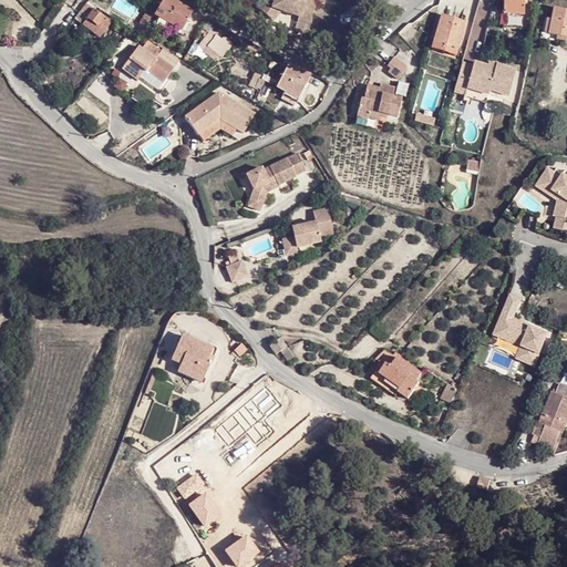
[(162,0),(154,14),(160,19),(181,31),(192,11),(172,0),(162,0)]
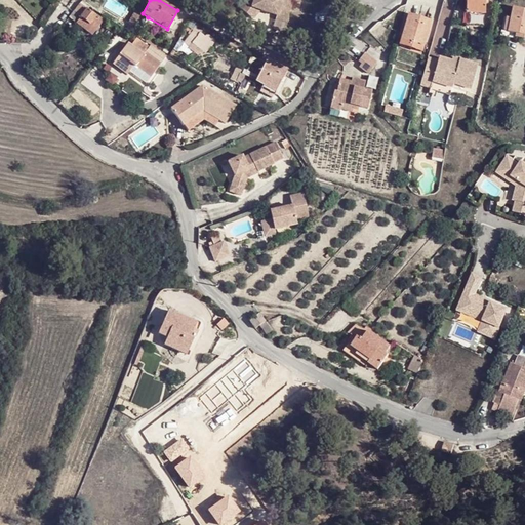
[(253,0),(246,0),(240,8),(252,17),(259,10),(261,10),(278,16),(277,18),(287,23),(293,2),(300,5),(301,0),(287,0),(254,0),(253,0)]
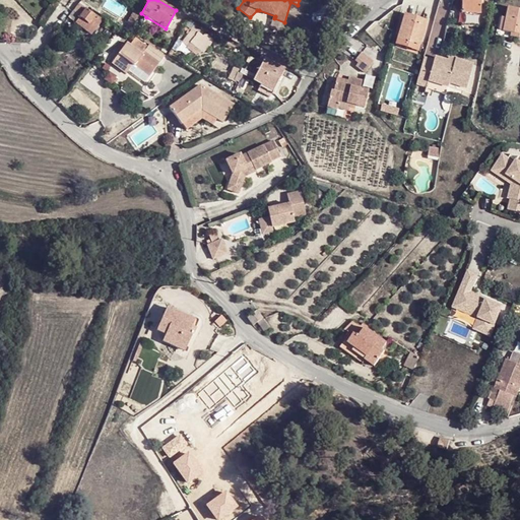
[(479,0),(460,0),(460,25),(479,26),(479,0)]
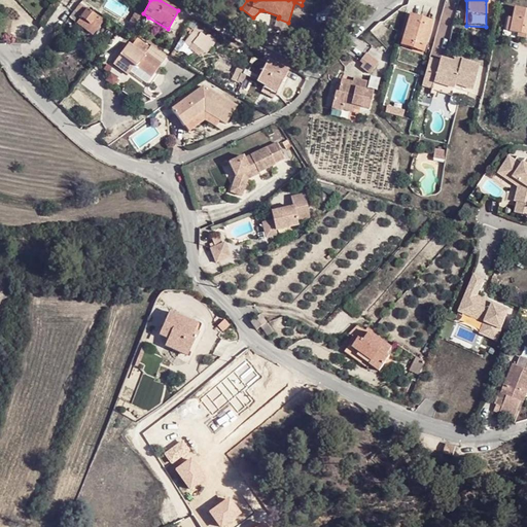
[(80,3),(71,13),(68,18),(92,34),(102,20),(80,3)]
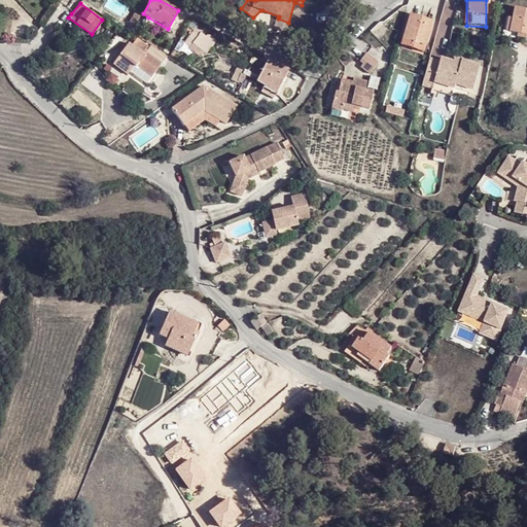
[(526,8),(514,6),(512,18),(508,31),(517,33),(522,34),(521,37),(526,38),(526,8)]
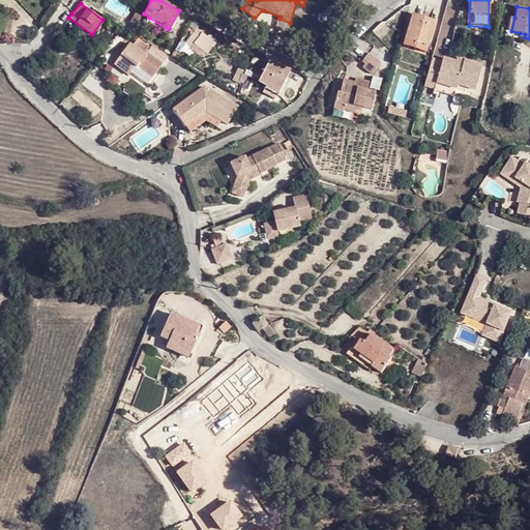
[(262,10),(255,18),(257,20),(264,10),(262,10)]
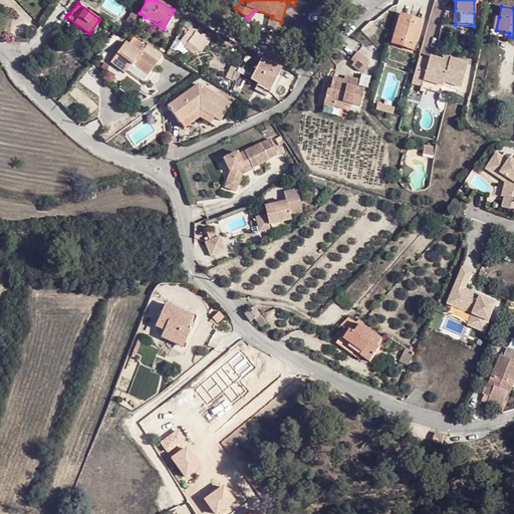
[(139,15),(132,11),(125,21),(133,25),(139,15)]
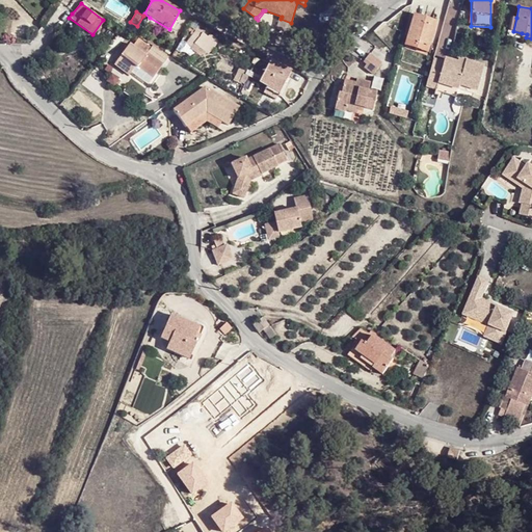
[(414,15),(405,42),(425,47),(427,40),(430,41),(436,22),(414,15)]
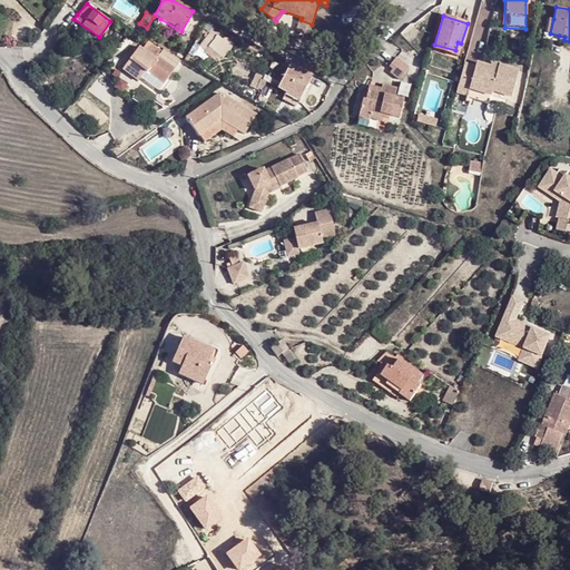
[(179,35),(182,31),(160,19),(158,22),(179,35)]
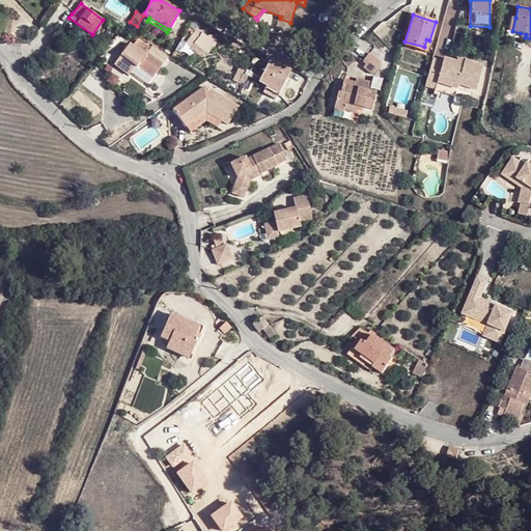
[(202,33),(191,49),(197,53),(207,36),(202,33)]
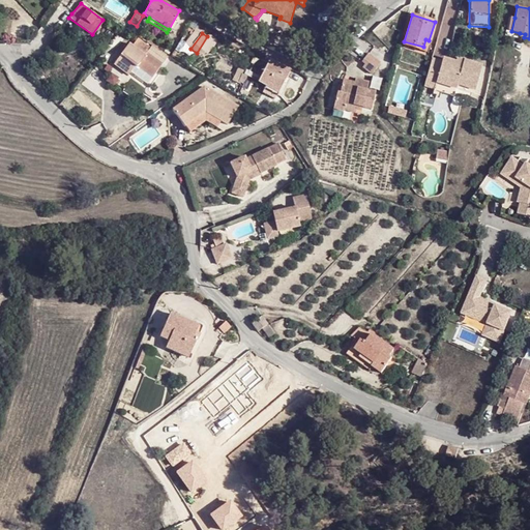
[(149,49),(135,39),(130,46),(126,43),(112,63),(126,74),(131,65),(136,67),(137,66),(152,77),(163,64),(146,53),(149,49)]
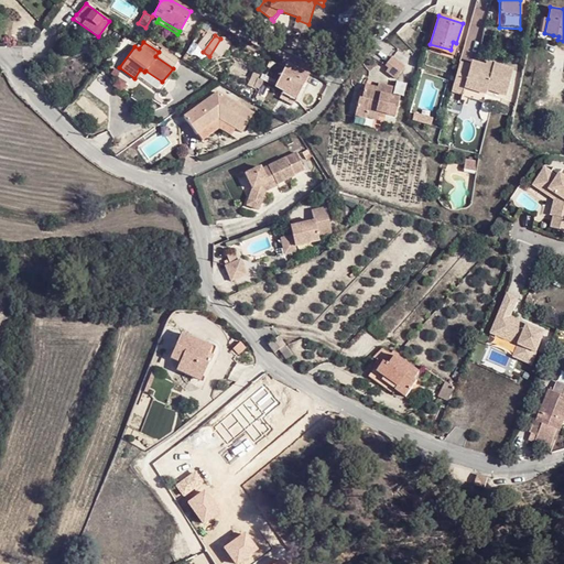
[(453,56),(456,43),(453,42),(451,50),(430,44),(429,49),(453,56)]
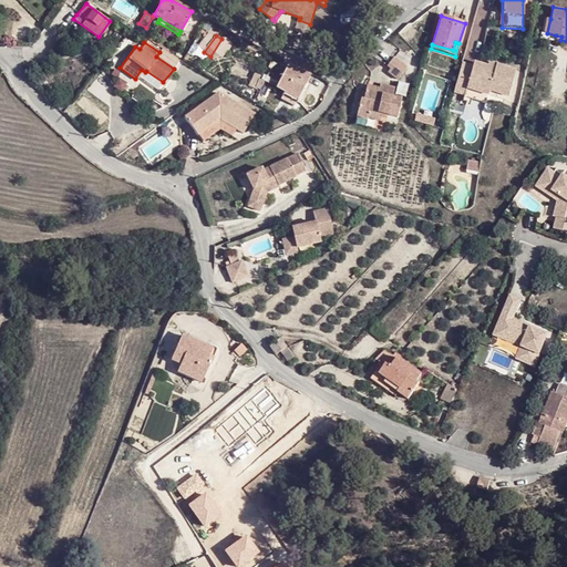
[(391,57),(384,64),(388,66),(384,70),(394,78),(403,66),(391,57)]
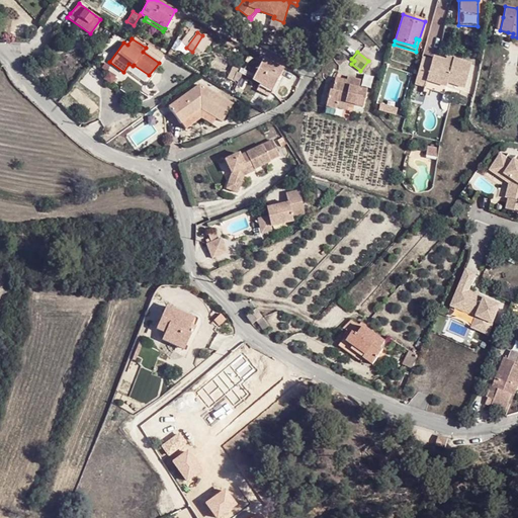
[(431,59),(422,56),(415,82),(422,84),(427,71),(432,73),(430,81),(442,86),(444,82),(462,88),(471,64),(452,58),(450,62),(444,59),(431,55),(431,59)]
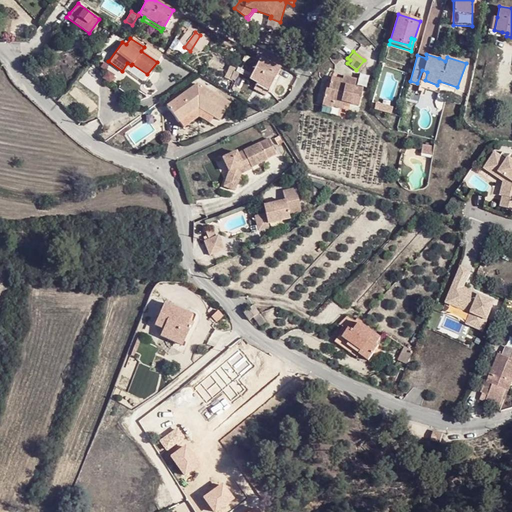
[(249,79),(256,82),(268,89),(279,68),(260,58),(249,79)]
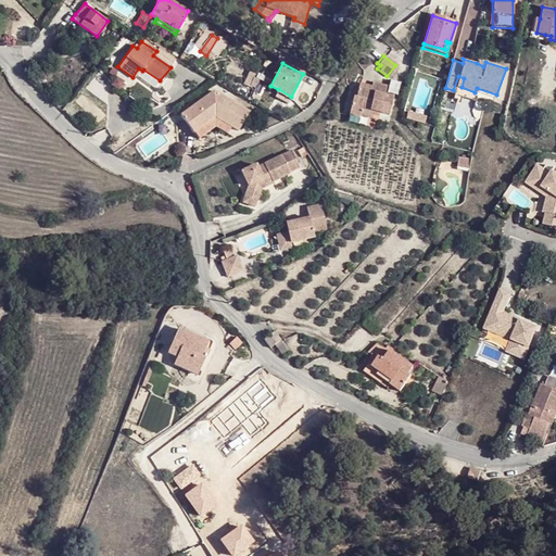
[(262,75),(260,79),(270,86),(273,80),(262,75)]
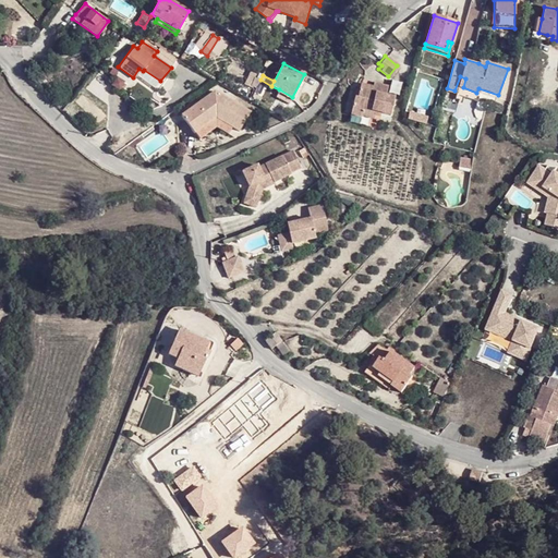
[(465,79),(460,76),(455,91),(453,94),(474,101),(476,93),(463,87),(465,79)]
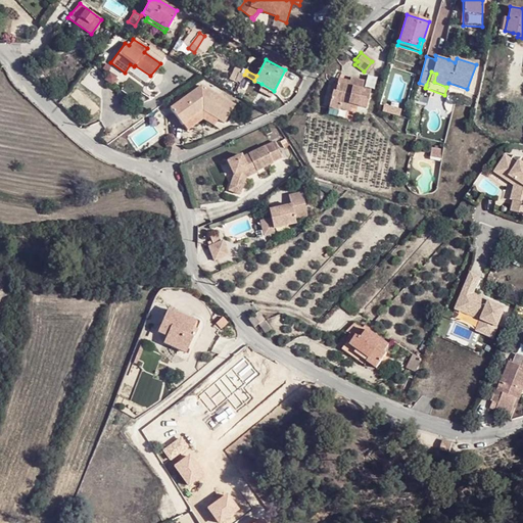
[(329,89),(325,105),(335,108),(336,106),(336,104),(348,107),(354,108),(355,105),(364,107),(368,91),(359,88),(361,80),(348,77),(347,81),(346,86),(341,86),(341,82),(334,80),(331,89),(329,89)]
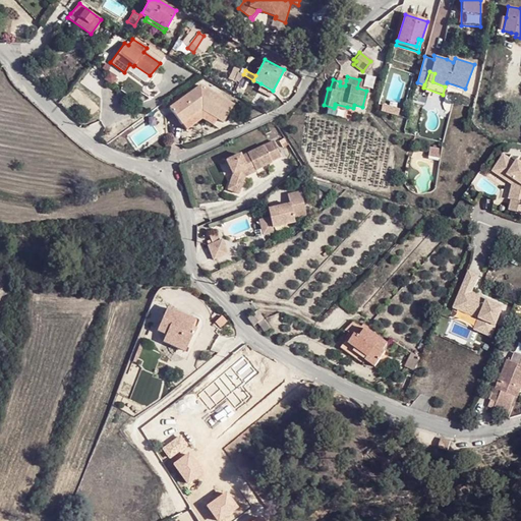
[(271,95),(273,91),(261,83),(258,88),(271,95)]
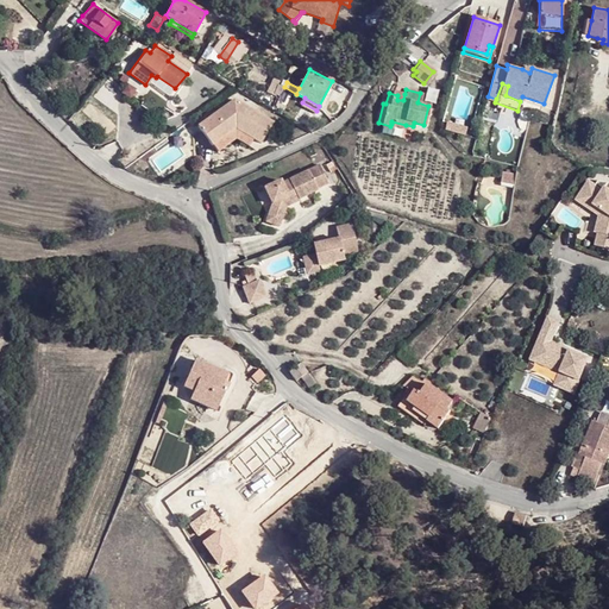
[(198,126),(211,145),(236,127),(253,138),(261,143),(272,123),(236,100),(198,126)]
